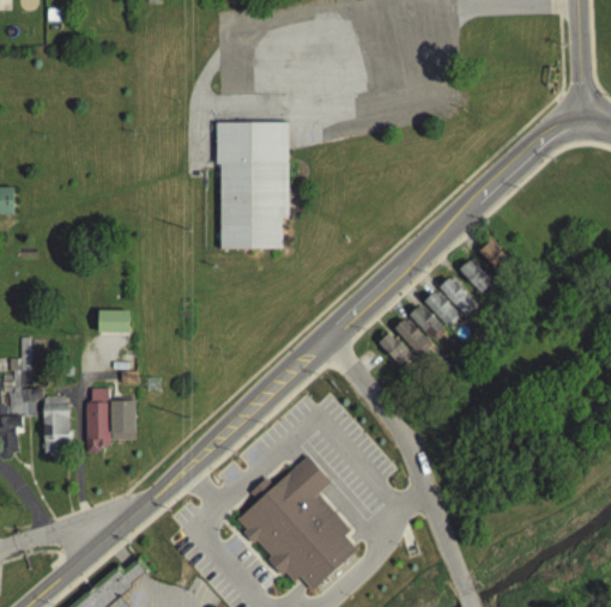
[(289,122),(289,218),(283,218),(283,249),(222,249),(222,163),(217,163),(217,122),(289,122)]
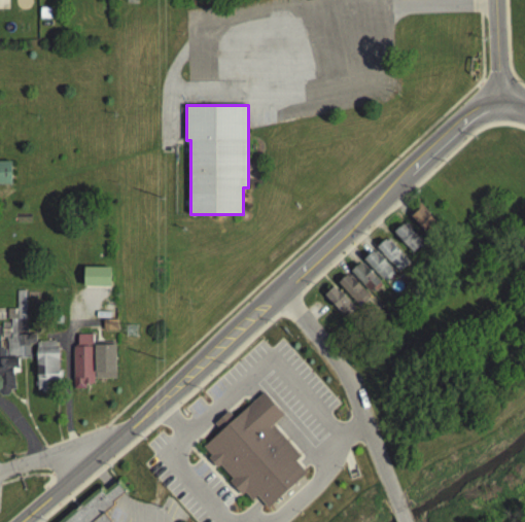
[(12,163),(0,162),(0,185),(12,185),(12,163)]
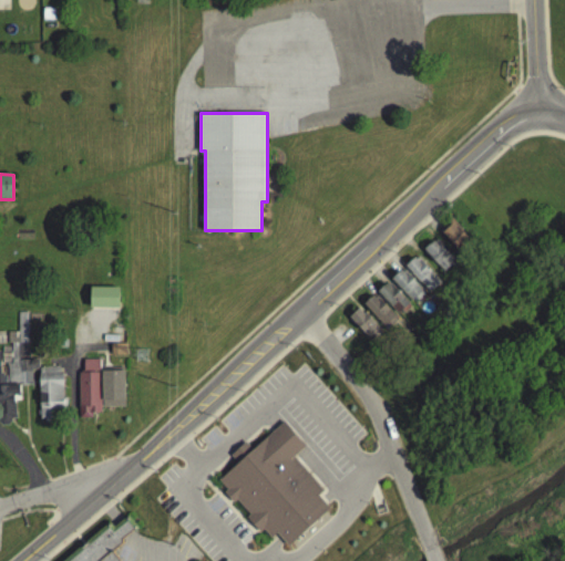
[(452,218),(470,240),(458,250),(440,228),(452,218)]
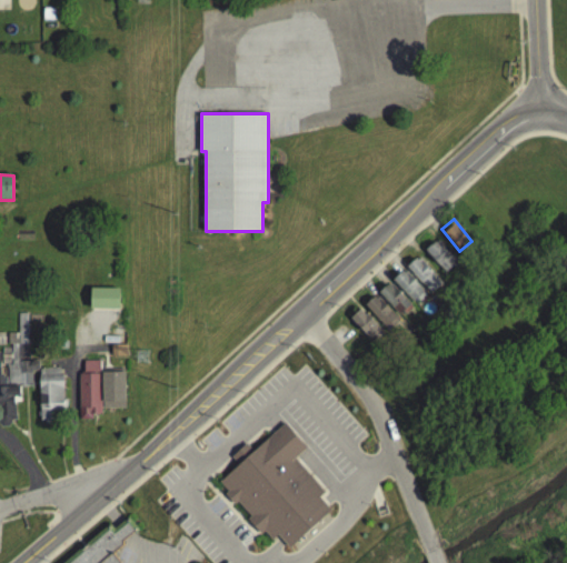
[(436,242),(438,240),(458,261),(447,272),(426,250),(435,241),(436,242)]
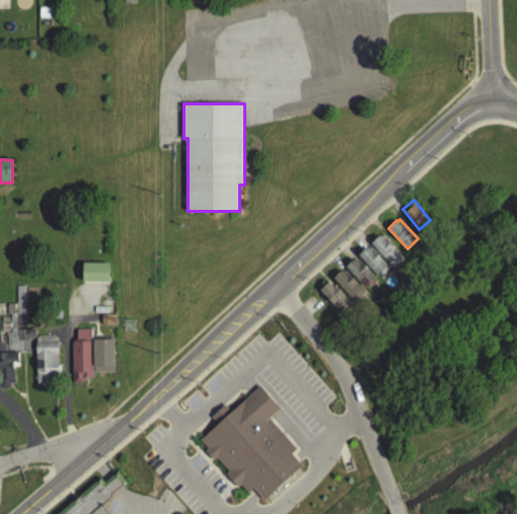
[(393,267),(371,243),(379,235),(380,236),(382,234),(403,258),(393,267)]
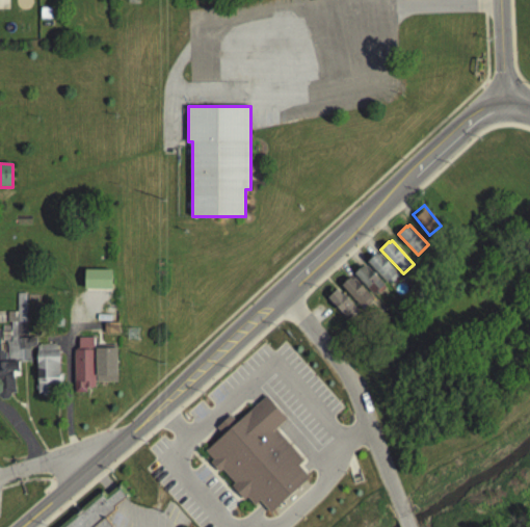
[(378,256),(379,254),(400,275),(394,282),(390,279),(387,282),(367,261),(376,253),(378,256)]
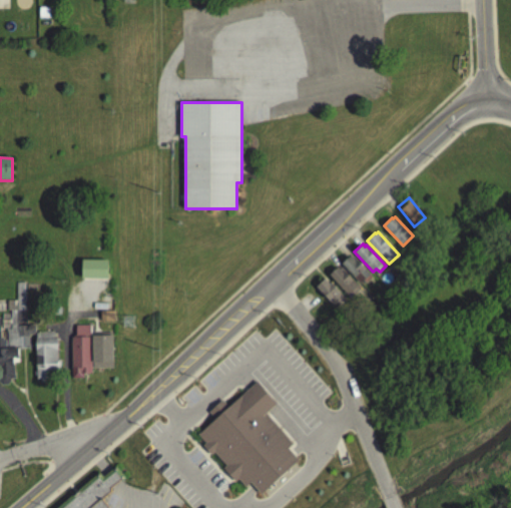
[(352,257),(353,256),(370,274),(369,275),(360,284),(341,264),(351,255),(352,257)]
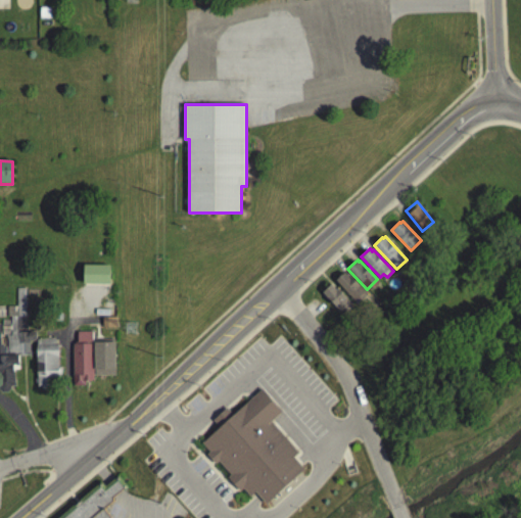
[(111,267),(85,266),(85,284),(111,285),(111,267)]
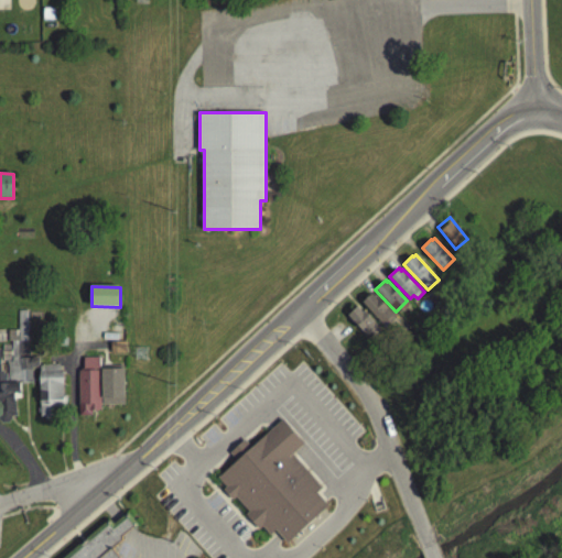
[(374,295),(375,294),(396,316),(388,324),(386,320),(384,324),(363,302),(371,293),(374,295)]
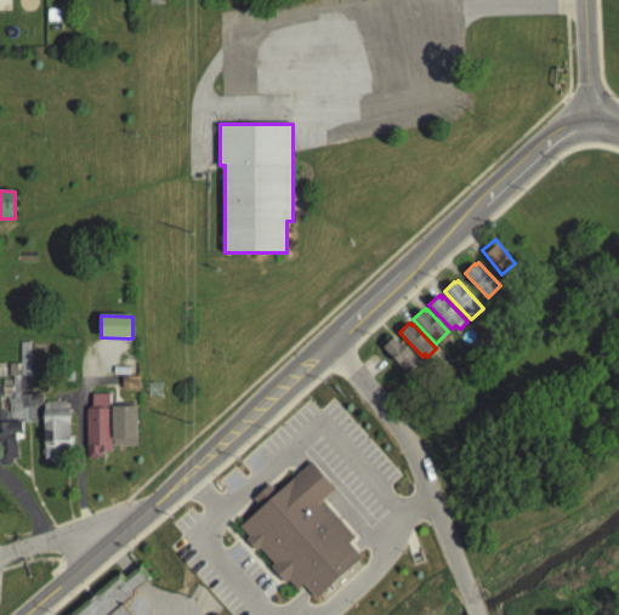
[(399,343),(401,342),(416,359),(414,362),(416,364),(407,374),(382,347),(392,337),(393,339),(399,343)]
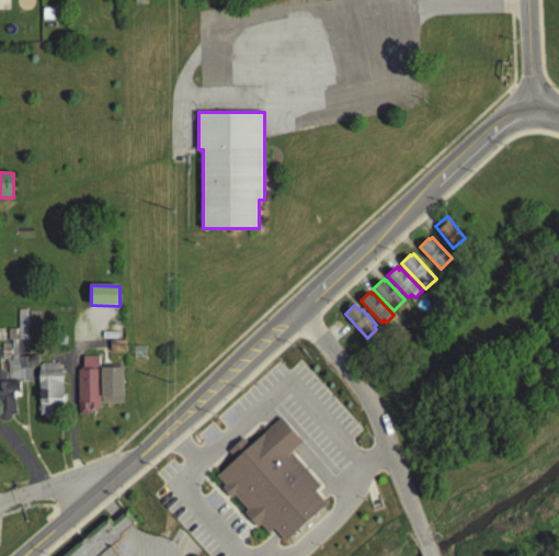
[(34,381),(27,314),(20,314),(21,329),(8,330),(10,347),(0,347),(0,420),(19,419),(15,393),(22,392),(21,383),(34,381)]
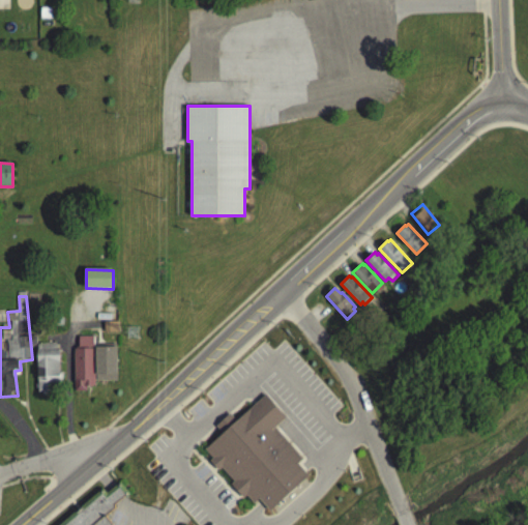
[(75,348),(75,390),(95,390),(95,373),(93,373),(92,337),(79,337),(80,348),(75,348)]
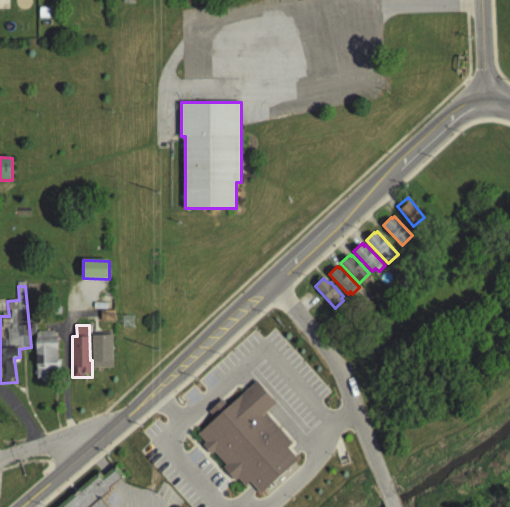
[(114,368),(114,335),(93,336),(93,368),(114,368)]
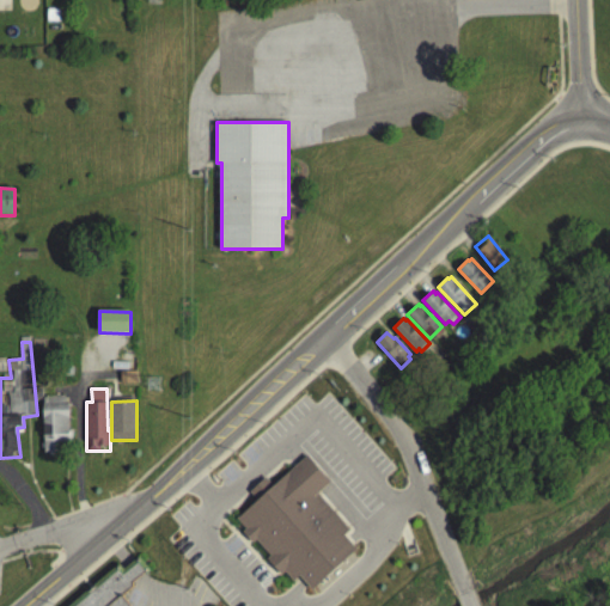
[(72,404),(46,403),(43,454),(69,455),(72,404)]
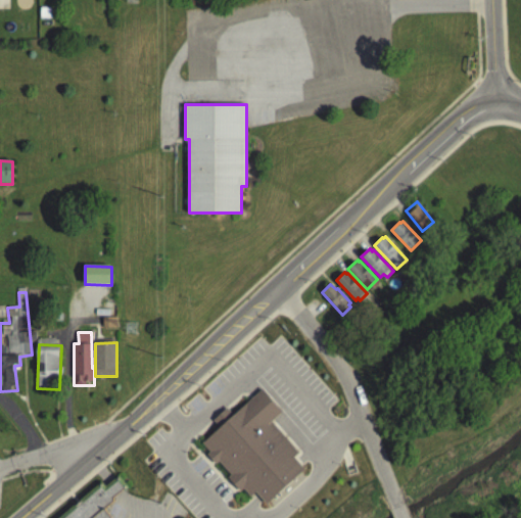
[(212,420),(227,407),(234,415),(262,389),(282,412),(271,422),(298,453),(294,457),(305,469),(267,505),(255,492),(250,497),(243,488),(240,491),(228,477),(231,474),(219,461),(216,464),(206,454),(209,452),(201,442),(219,426),(212,420)]
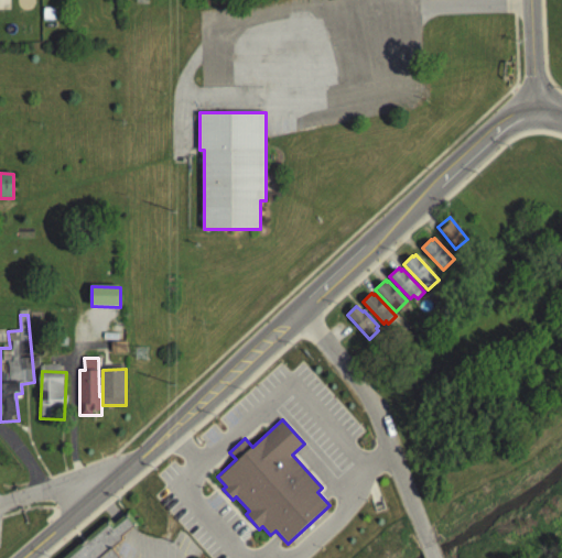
[(62,557),(109,518),(114,523),(128,512),(139,525),(134,528),(133,527),(121,537),(123,539),(112,548),(120,557),(62,557)]
